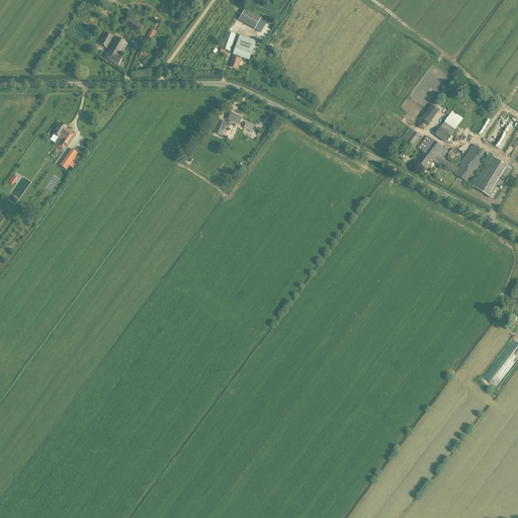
[(246,9),(239,20),(255,29),(261,18),(246,9)]
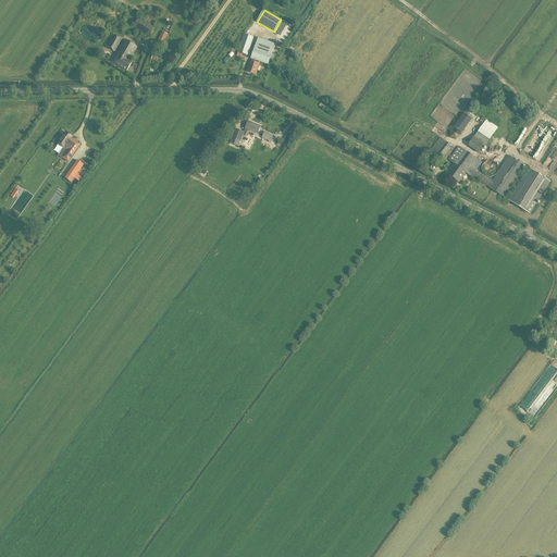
[(138,19),(133,26),(148,37),(153,28),(138,19)]
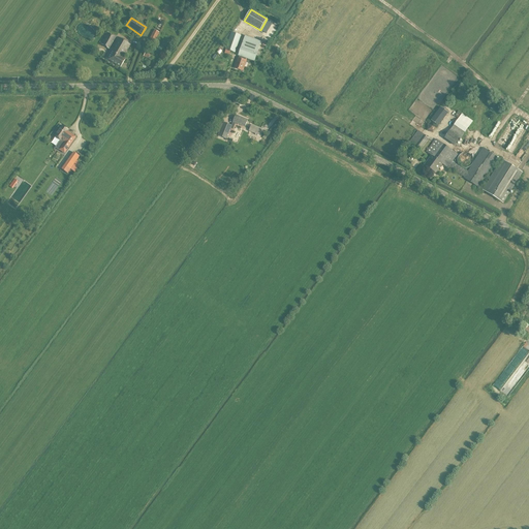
[(226,50),(235,53),(241,35),(231,32),(226,50)]
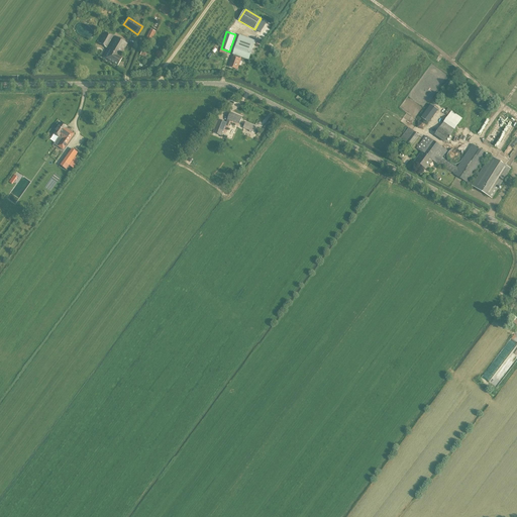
[(113,36),(105,32),(100,39),(109,44),(113,36)]
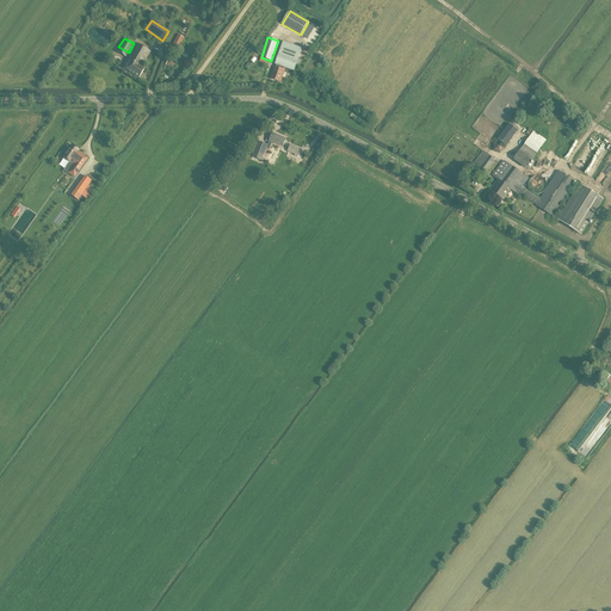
[(183,43),(174,39),(170,51),(177,55),(183,43)]
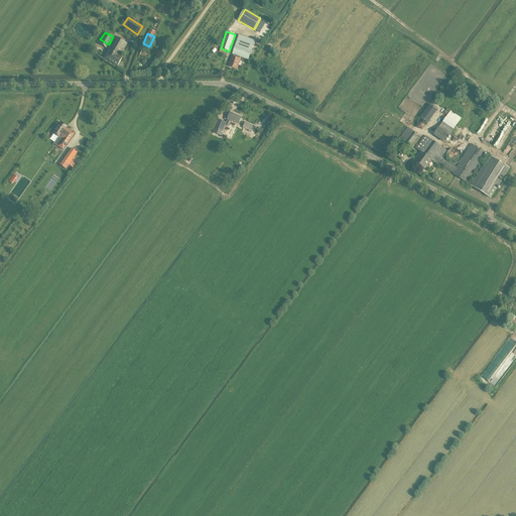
[(255,40),(239,34),(233,54),(236,55),(236,57),(232,56),(229,67),(237,70),(241,59),(240,59),(241,57),(248,59),(255,40)]
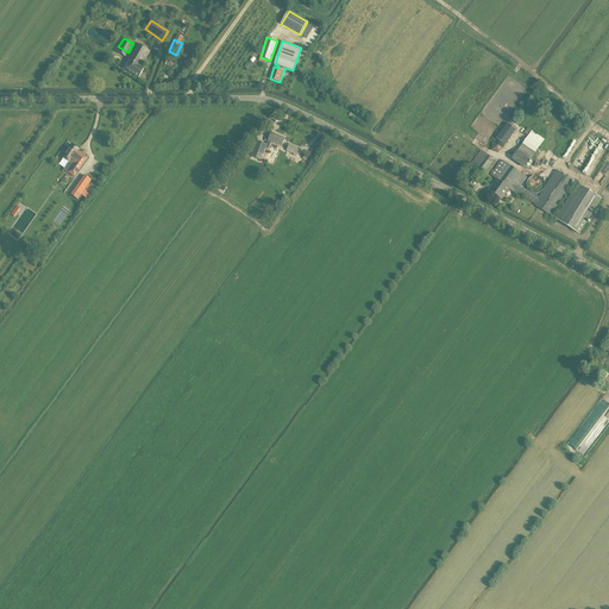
[(138,77),(144,68),(142,67),(150,51),(135,43),(121,67),(124,68),(124,69),(138,77)]
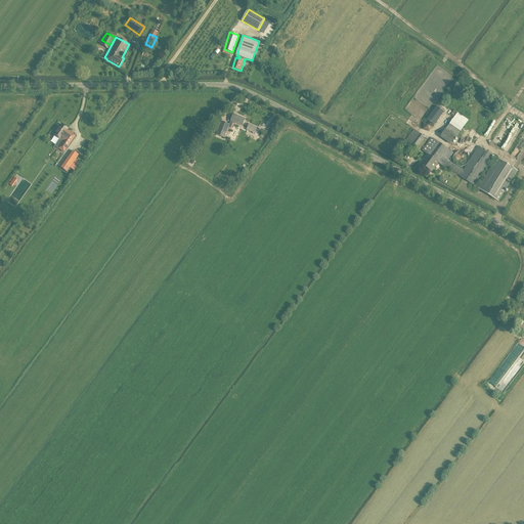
[(437,107),(427,120),(433,125),(443,113),(437,107)]
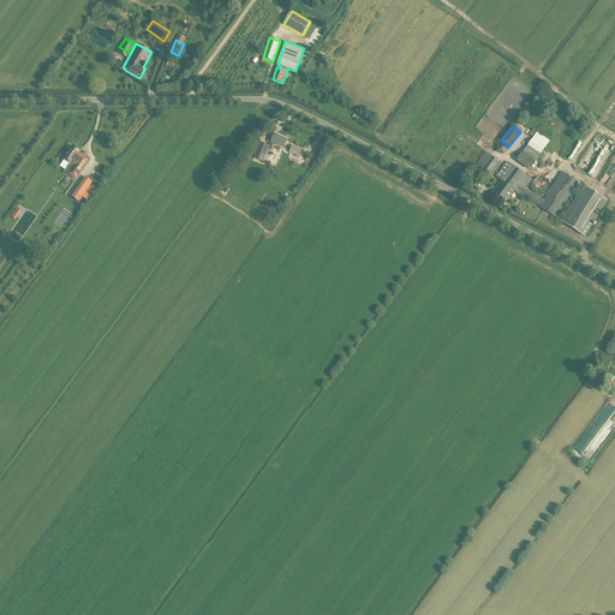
[(537,132),(527,145),(541,155),(550,141),(537,132)]
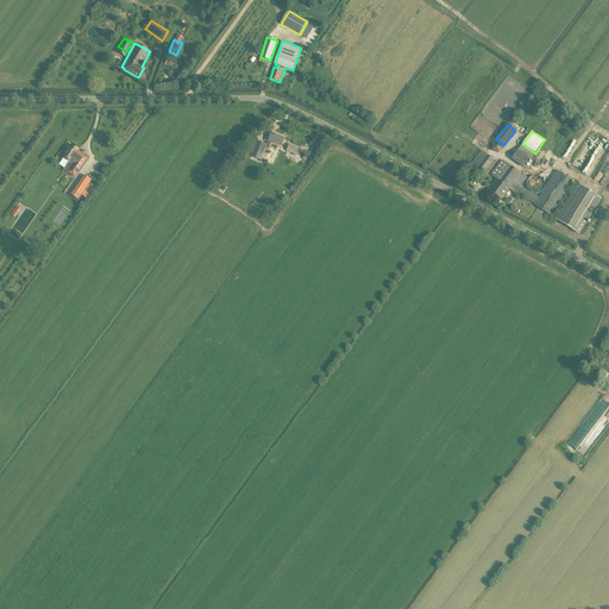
[(257,142),(251,157),(261,161),(265,149),(268,149),(271,142),(282,146),(286,138),(271,133),(267,145),(257,142)]
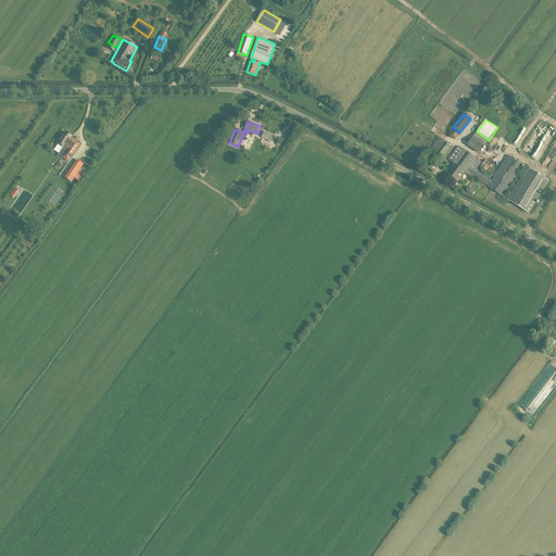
[(456,139),(458,133),(450,129),(446,136),(456,139)]
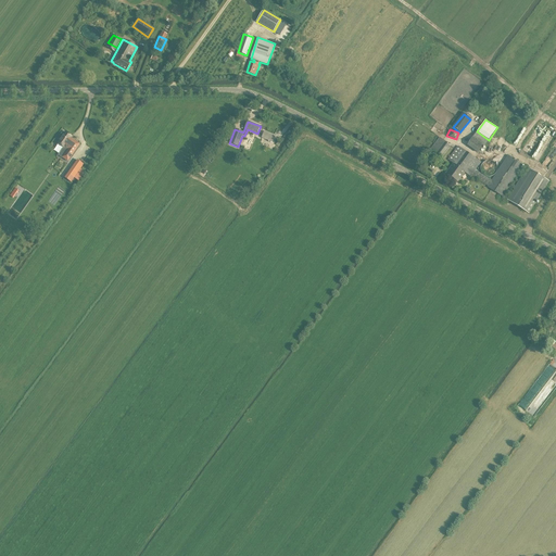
[(62,158),(67,161),(79,144),(74,140),(73,142),(70,139),(72,136),(65,131),(63,135),(61,133),(58,138),(60,140),(57,143),(63,148),(64,147),(67,150),(62,158)]
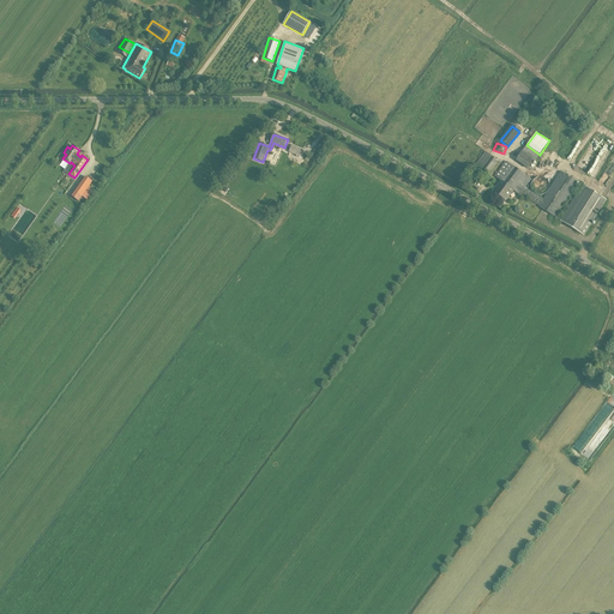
[(301,157),(304,150),(292,145),(289,152),(298,156),(296,157),(300,158),(301,157)]
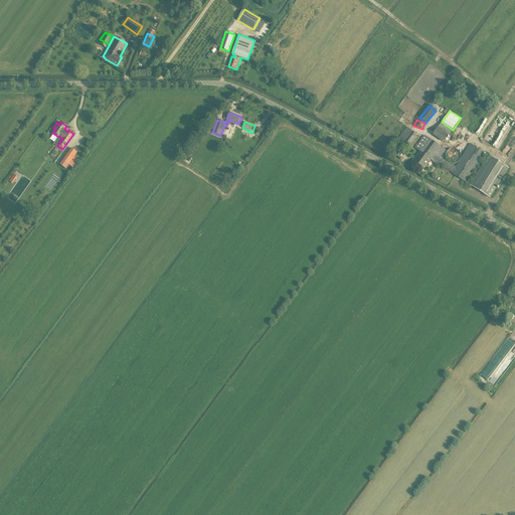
[(408,147),(417,135),(407,128),(398,140),(408,147)]
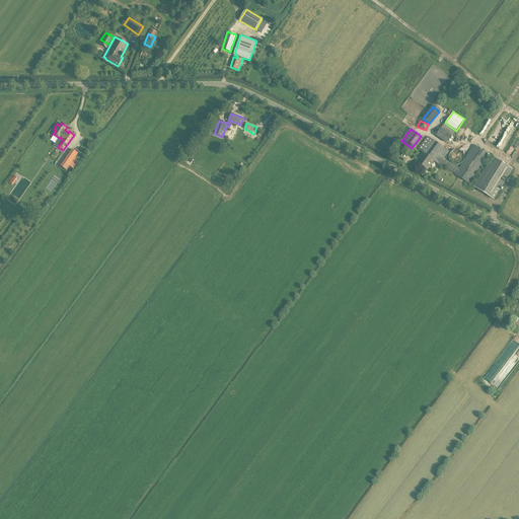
[(419,149),(423,153),(417,162),(427,169),(434,161),(439,164),(440,163),(455,173),(455,174),(469,183),(473,187),(494,199),(513,169),(493,156),(474,183),(470,181),(488,154),(473,145),(458,168),(444,158),(449,151),(428,136),(419,149)]
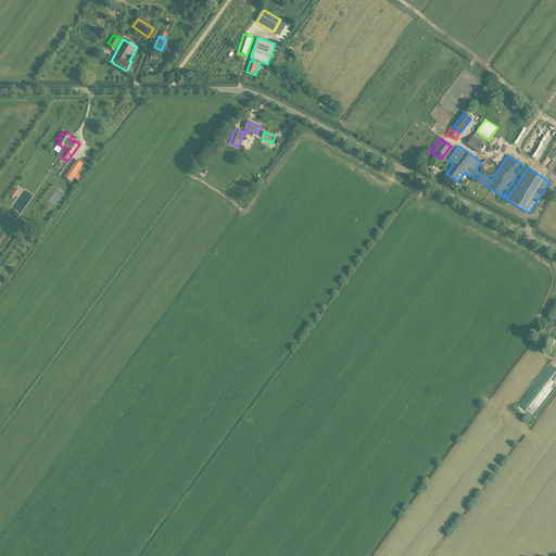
[(497,168),(497,167),(496,166),(496,165),(496,164),(495,162),(494,161),(492,161),(491,160),(489,160),(488,160),(487,160),(484,161),(483,162),(482,163),(481,164),(481,166),(481,167),(481,169),(481,171),(483,173),(484,175),(485,175),(488,176),(489,176),(490,176),(492,175),(493,175),(494,174),(495,173),(496,171),(496,169),(497,168)]
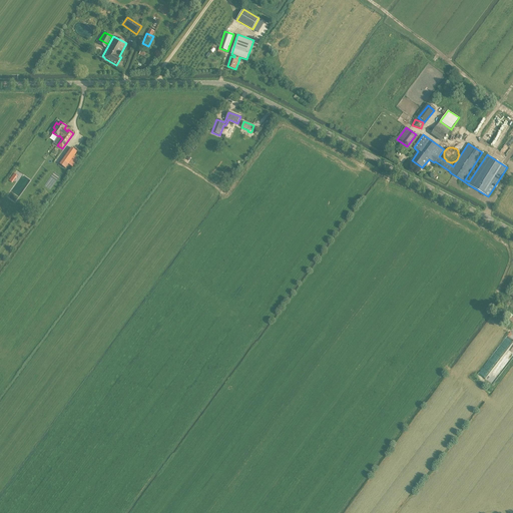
[(62,160),(68,164),(71,159),(65,155),(62,160)]
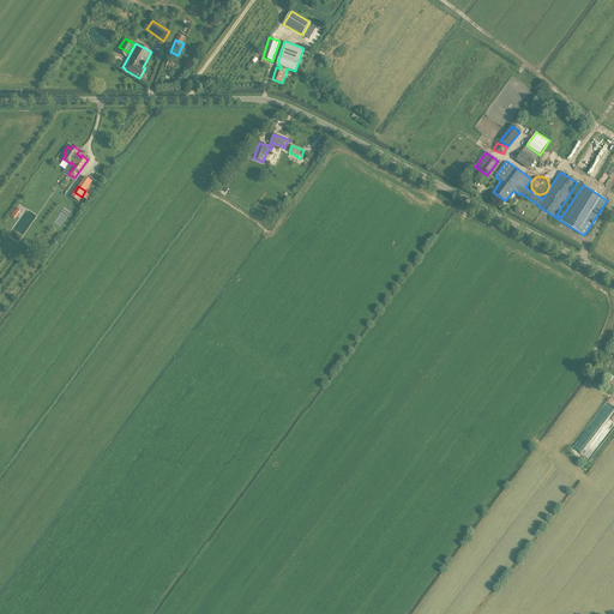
[(602,366),(607,369),(612,362),(602,357),(599,363),(602,366)]
